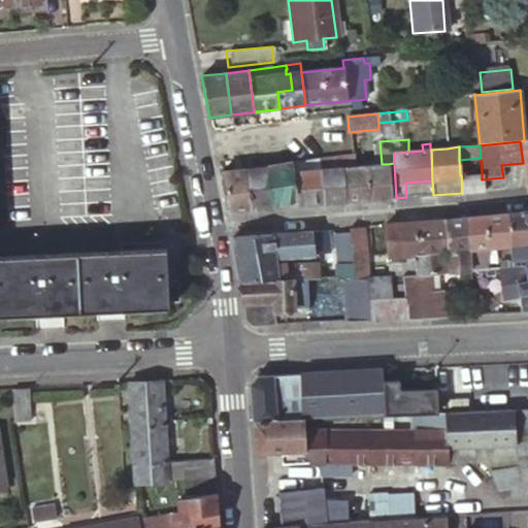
[(352,155),(318,160),(319,170),(340,168),(353,167),(352,155)]
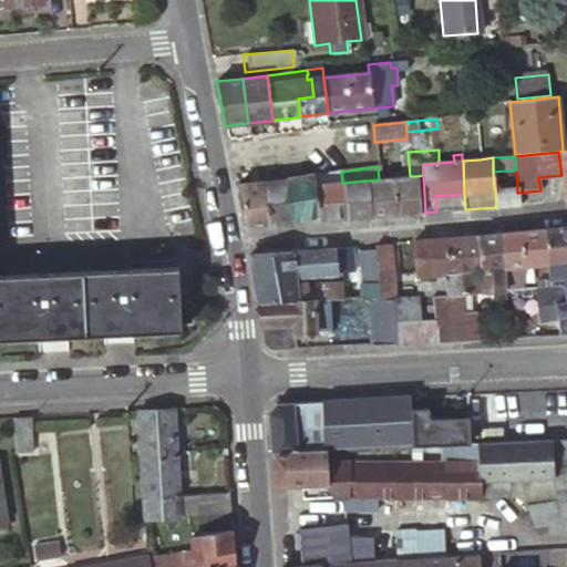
[(341,172),(313,175),(317,219),(327,218),(346,218),(342,183),(341,172)]
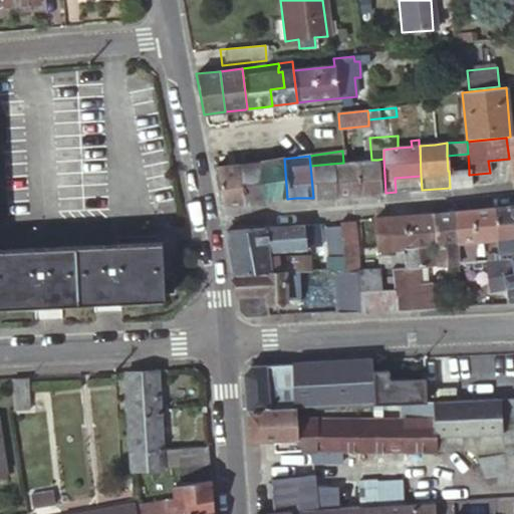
[(259,163),(264,202),(277,200),(287,199),(284,159),(259,163)]
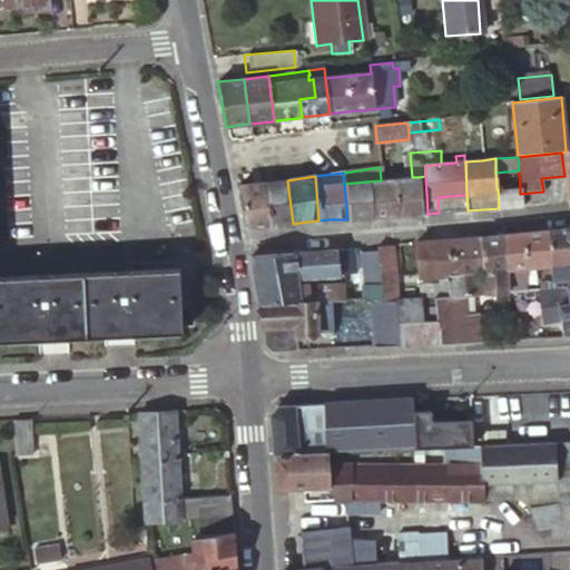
[(412,177),(381,180),(367,182),(371,217),(371,219),(403,216),(422,215),(419,177),(412,177)]
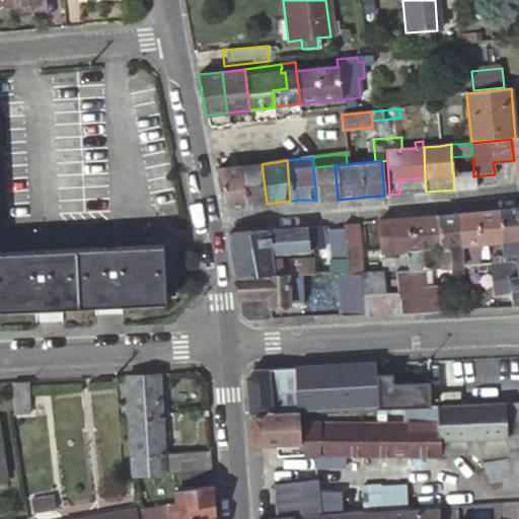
[(262,164),(238,167),(244,206),(264,204),(267,204),(262,164)]
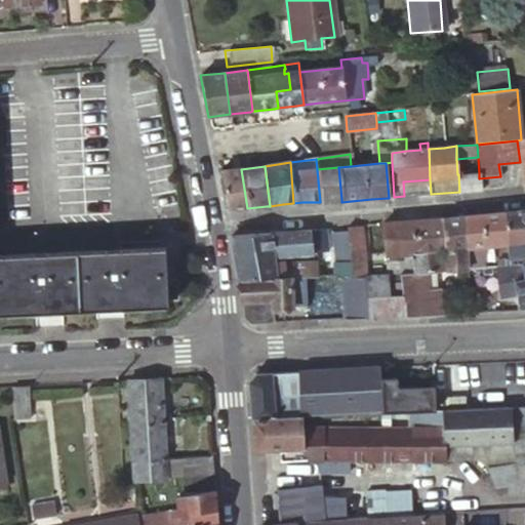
[(338,167),(317,169),(320,202),(341,200),(338,167)]
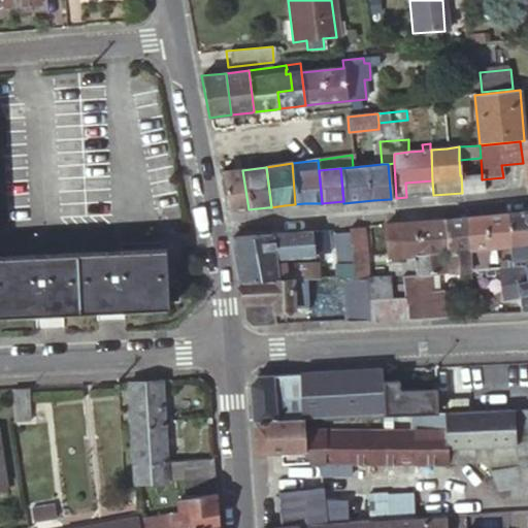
[(242,170),(220,172),(228,212),(237,211),(249,209),(242,170)]
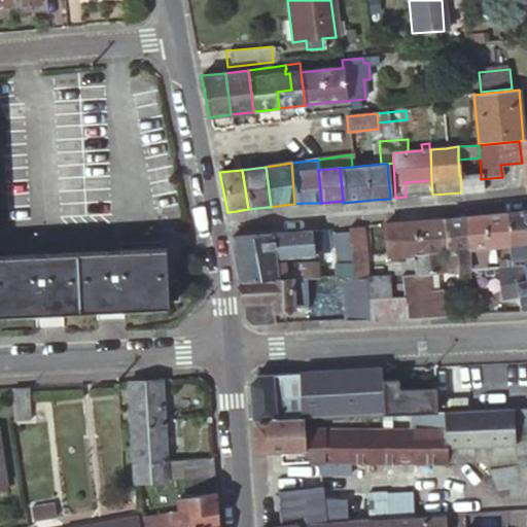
[(482,190),(481,179),(481,174),(460,175),(461,192),(465,192),(482,190)]
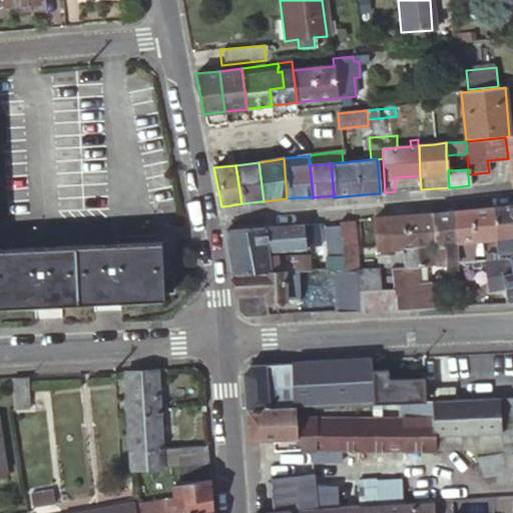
[(512,250),(512,204),(493,206),(497,238),(499,252),(499,253),(512,250)]
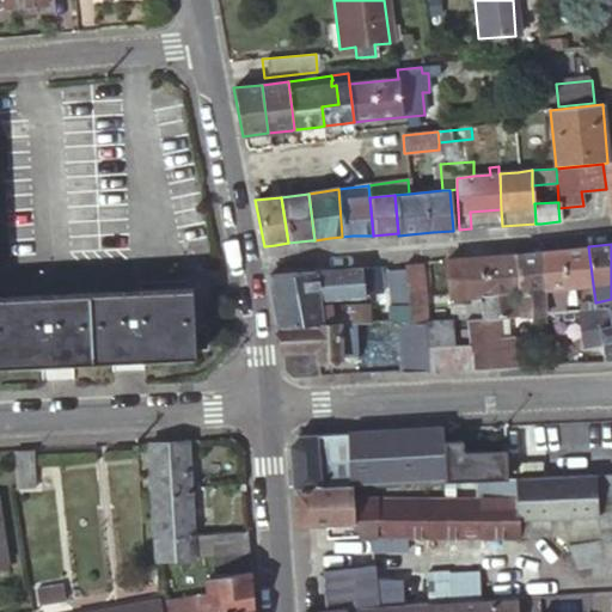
[(564,287),(593,285),(588,246),(542,251),(545,313),(565,312),(564,287)]
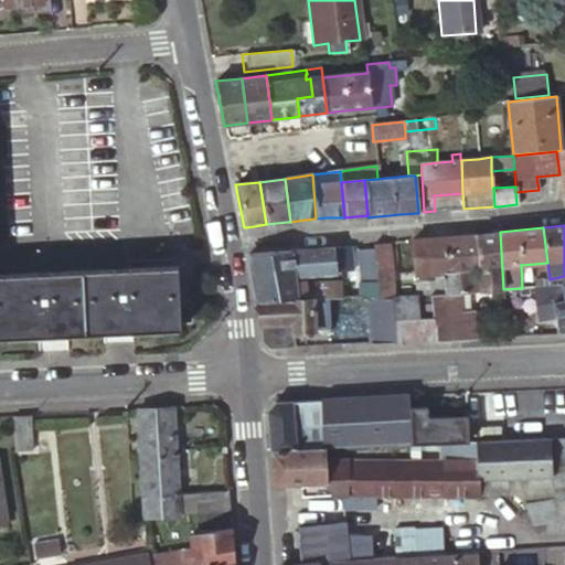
[(479,290),(503,289),(500,232),(476,234),(478,265),(479,290)]
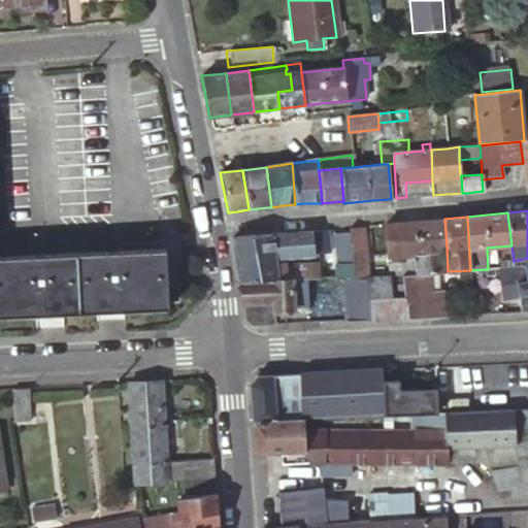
[(447,248),(444,219),(416,221),(417,250),(444,249),(447,248)]
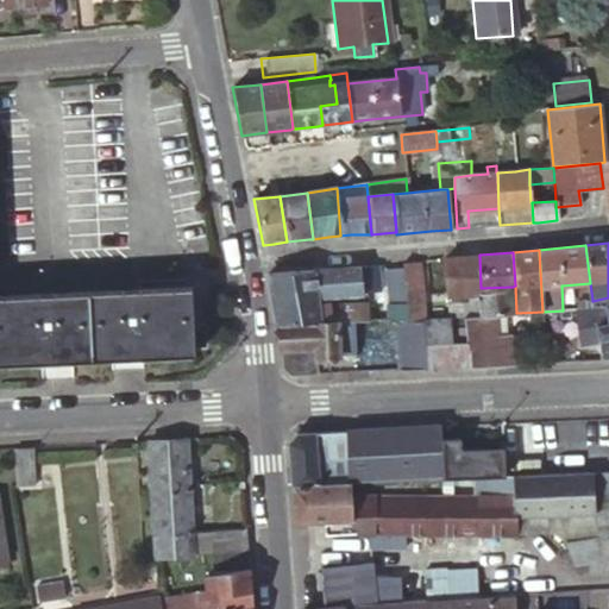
[(481,293),(481,288),(479,255),(444,257),(447,292),(447,294),(469,294),(481,293)]
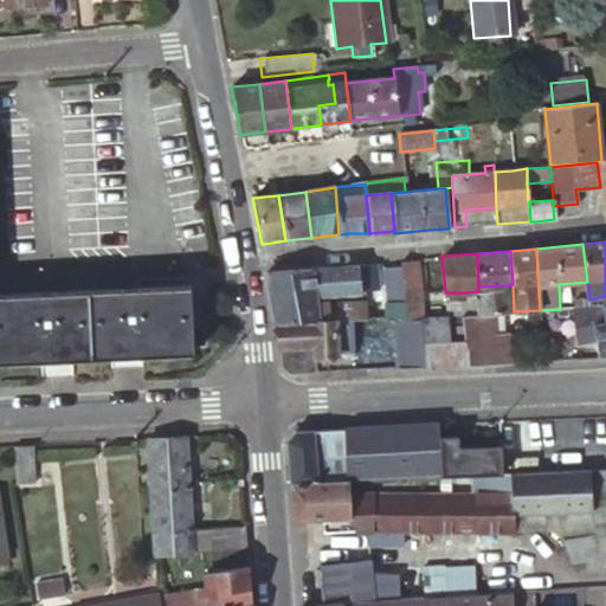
[(421,287),(419,259),(401,260),(404,285),(404,288),(413,288),(421,287)]
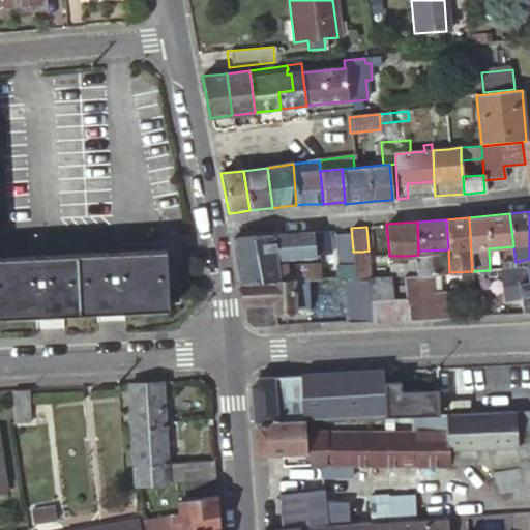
[(331,253),(330,230),(313,232),(315,254),(331,253)]
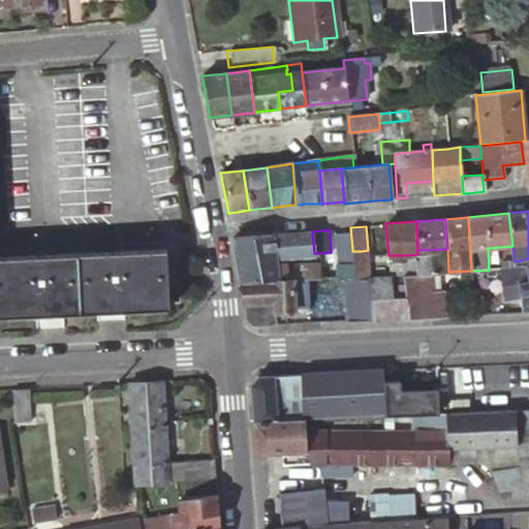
[(242,283),(282,281),(281,263),(292,262),(291,256),(311,255),(311,257),(314,257),(314,253),(312,231),(232,237),(242,283)]
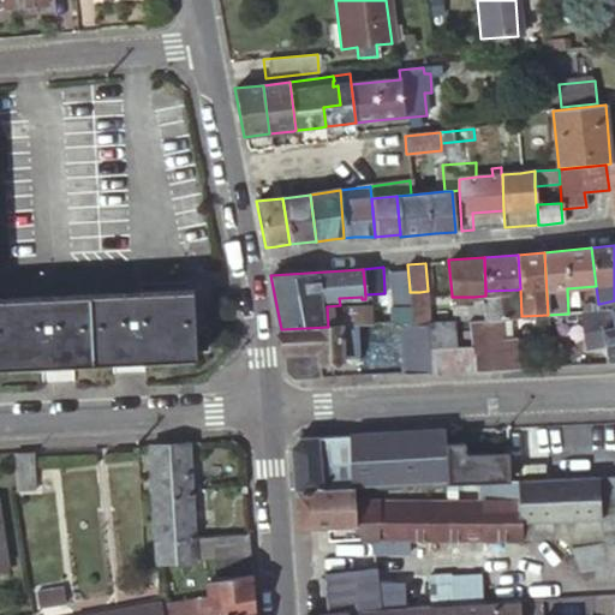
[(0,359),(196,352),(192,284),(0,291),(0,359)]
